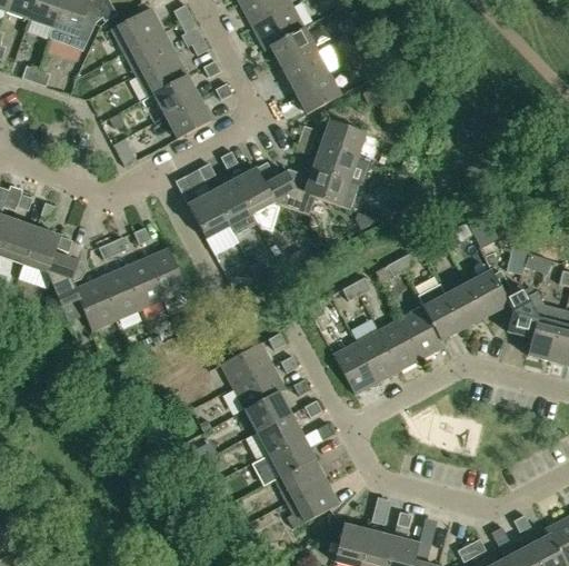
[(29,18),(35,0),(8,0),(5,10),(29,18)]
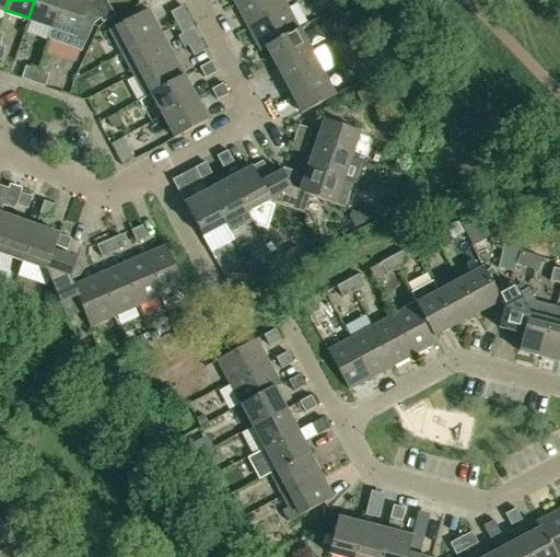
[(51,26),(60,0),(34,0),(28,18),(51,26)]
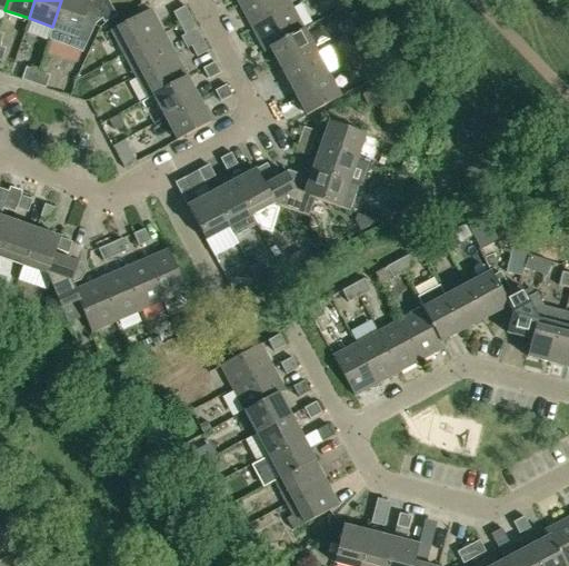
[(102,16),(86,10),(90,0),(61,0),(52,27),(49,38),(83,49),(96,20),(102,16)]
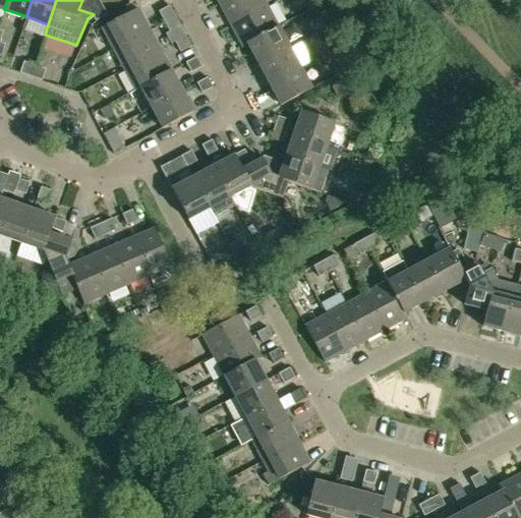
[(231,23),(268,4),(266,0),(226,0),(220,3),(231,23)]
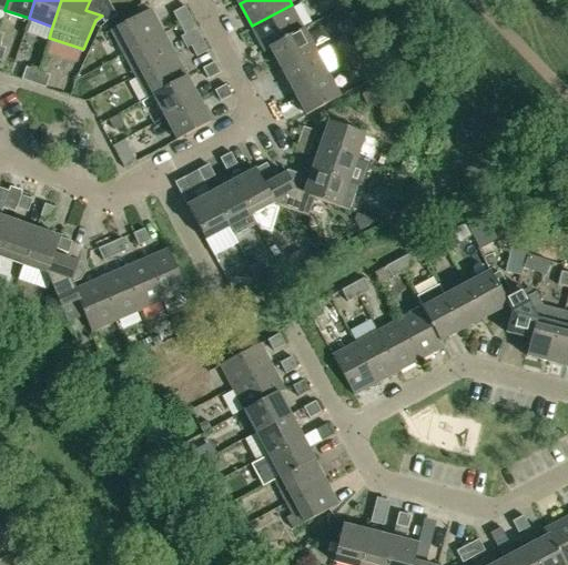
[(184,3),(172,10),(179,21),(190,14),(184,3)]
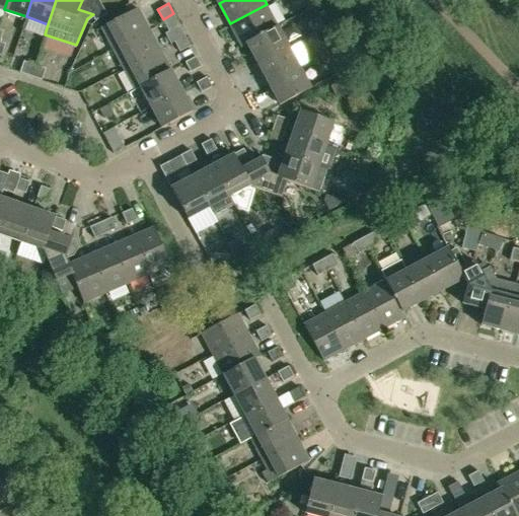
[(246,41),(278,24),(267,4),(230,23),(241,45),(246,42),(246,41)]
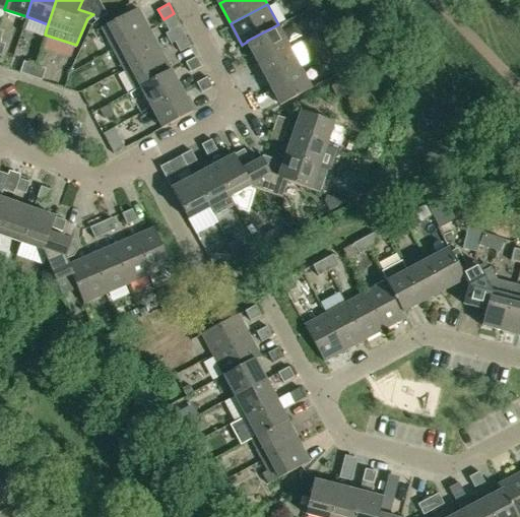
[(113,46),(149,26),(138,6),(102,25),(113,46)]
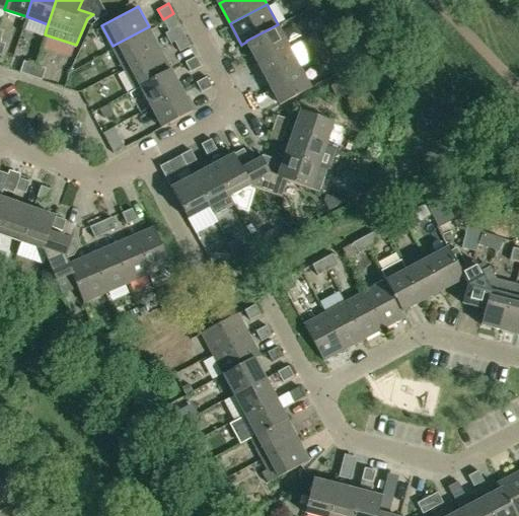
[(173,13),(163,19),(168,29),(179,23),(173,13)]
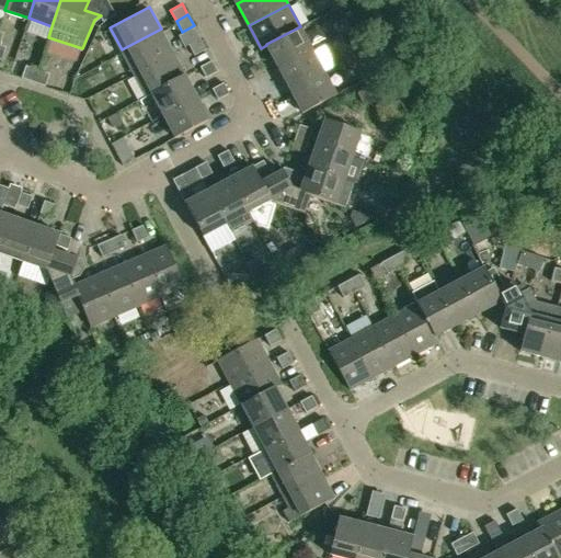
[(344,16),(333,23),(339,34),(351,27),(344,16)]
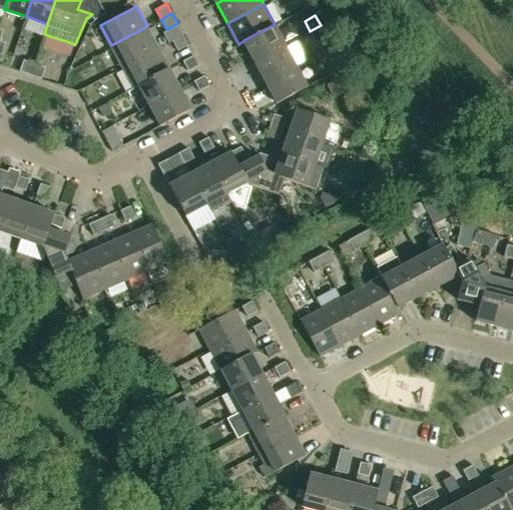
[(254,60),(286,44),(275,24),(243,40),(243,41),(254,60)]
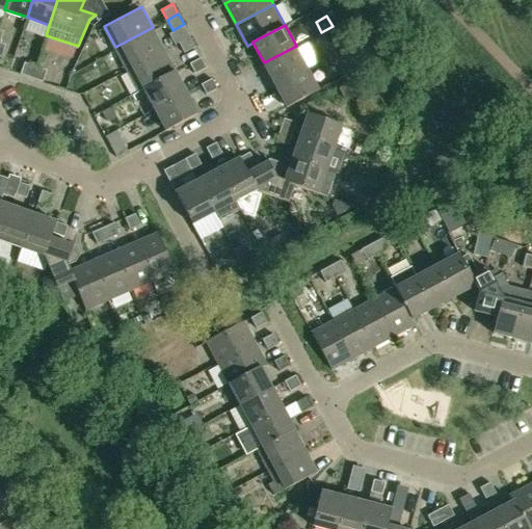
[(333,26),(321,32),(327,43),(338,36),(333,26)]
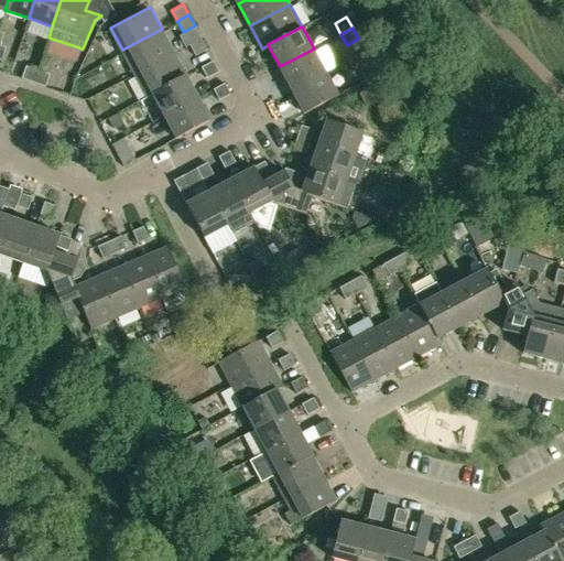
[(134,72),(173,51),(162,29),(122,50),(134,72)]
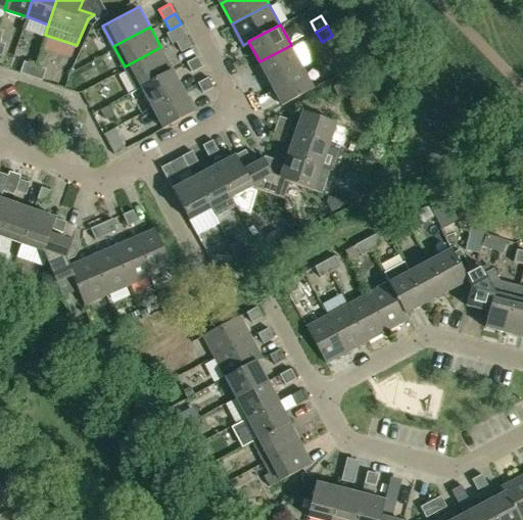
[(186,34),(176,40),(181,50),(192,44),(186,34)]
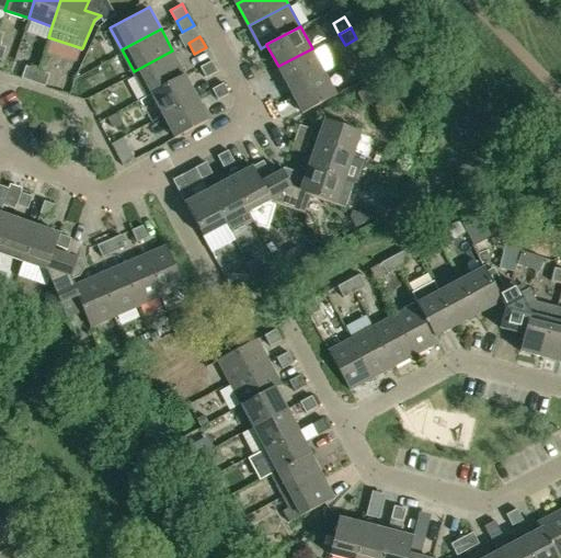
[(289,89),(323,70),(312,48),(278,66),(289,89)]
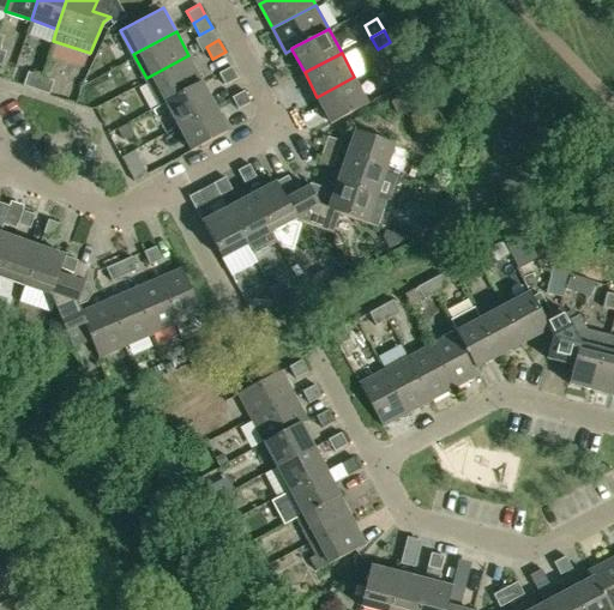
[(379,64),(384,74),(402,65),(398,56),(396,54),(387,59),(379,64)]
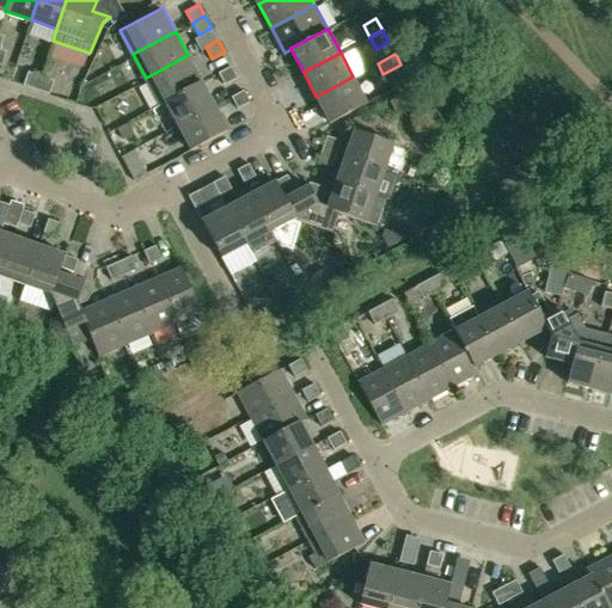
[(165,99),(201,79),(188,55),(146,78),(159,103),(165,99)]
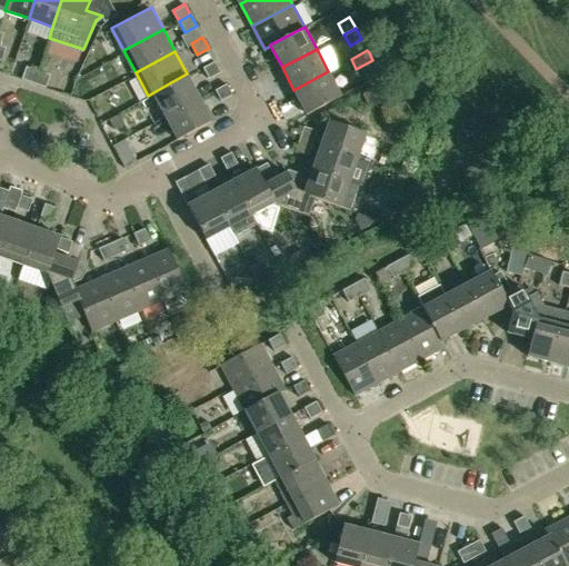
[(202,66),(209,77),(220,70),(215,59),(202,66)]
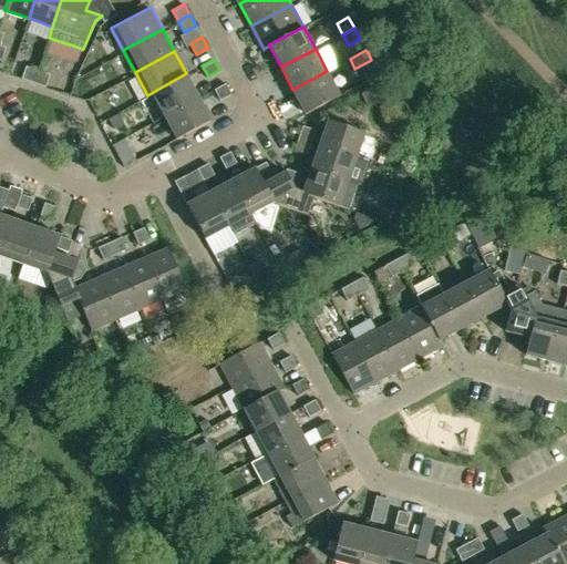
[(361,69),(367,79),(379,73),(372,62),(361,69)]
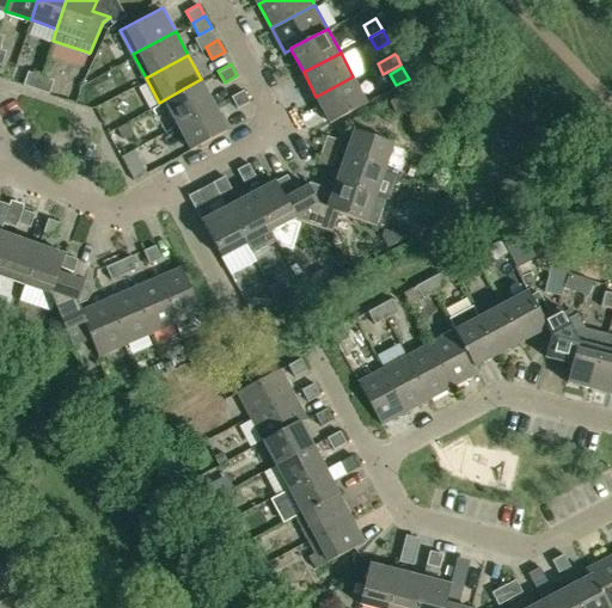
[(28,69),(23,83),(35,87),(40,73),(28,69)]
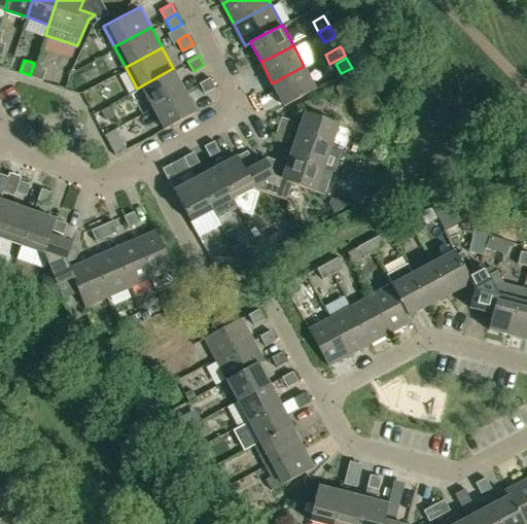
[(34,63),(30,75),(42,79),(46,67),(34,63)]
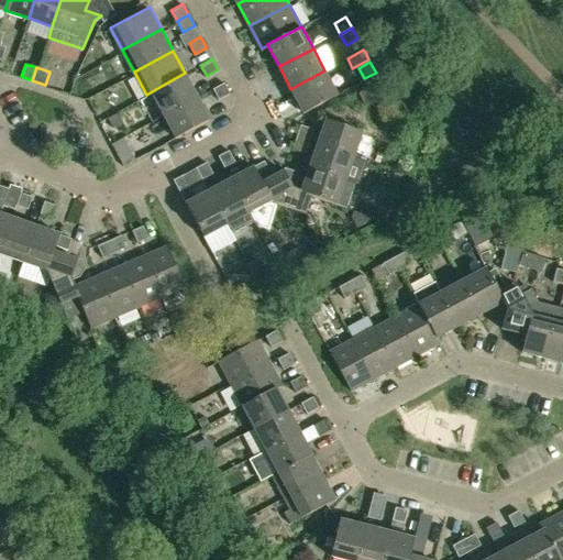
[(324,70),(290,89),(304,111),(337,94),(324,70)]
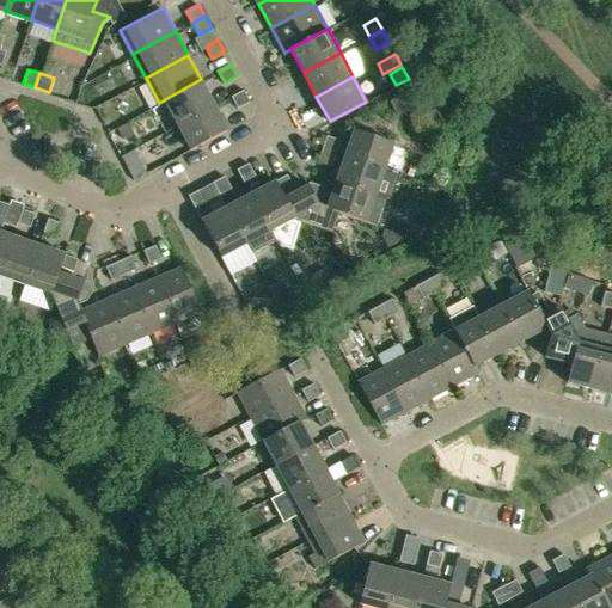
[(177,123),(214,104),(201,79),(165,99),(177,123)]
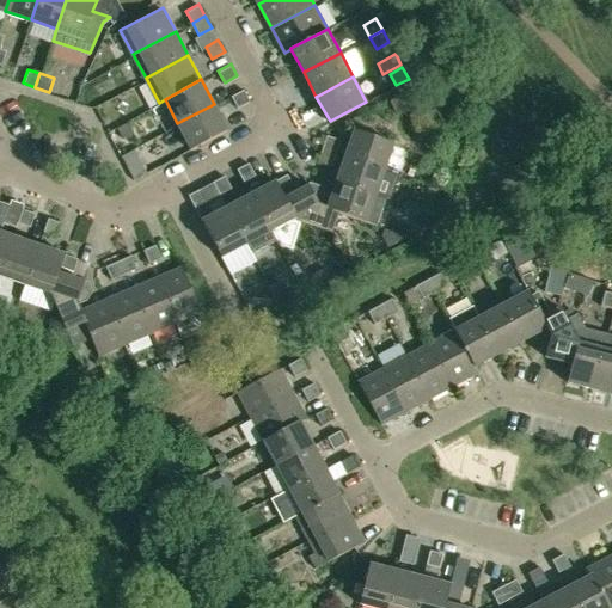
[(415,83),(403,88),(410,104),(423,97),(415,83)]
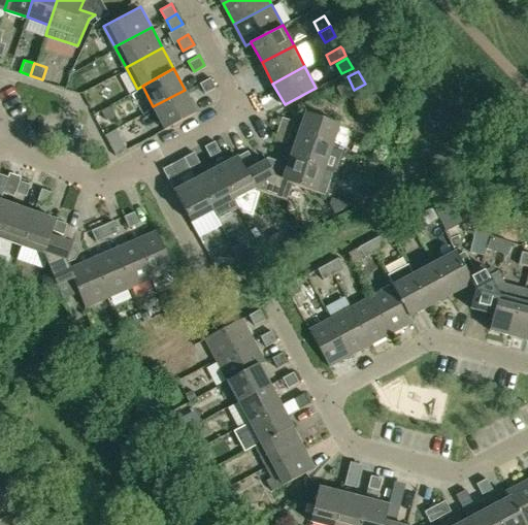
[(199,81),(204,92),(216,86),(210,75),(199,81)]
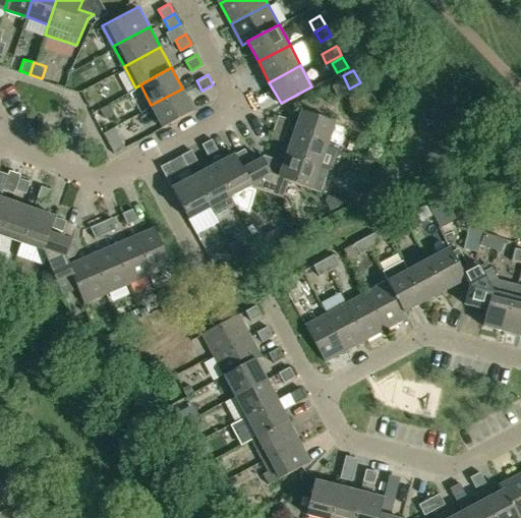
[(162,126),(193,109),(182,89),(151,105),(162,126)]
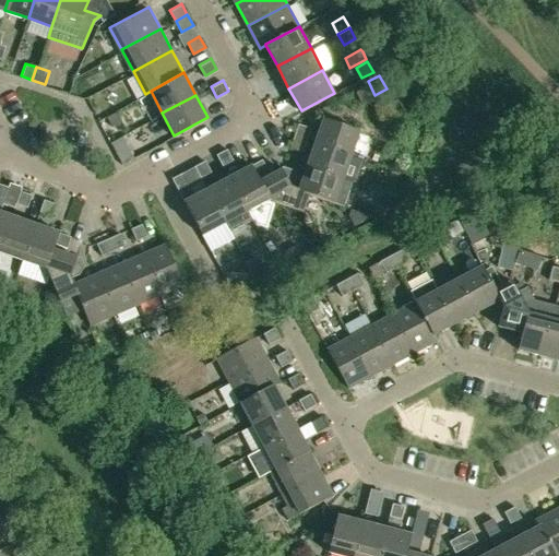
[(121,119),(116,110),(107,115),(111,123),(121,119)]
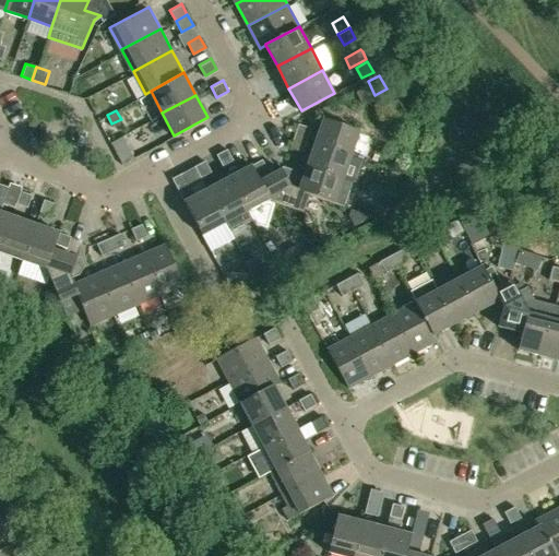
[(314,141),(351,154),(359,129),(323,117),(314,141)]
